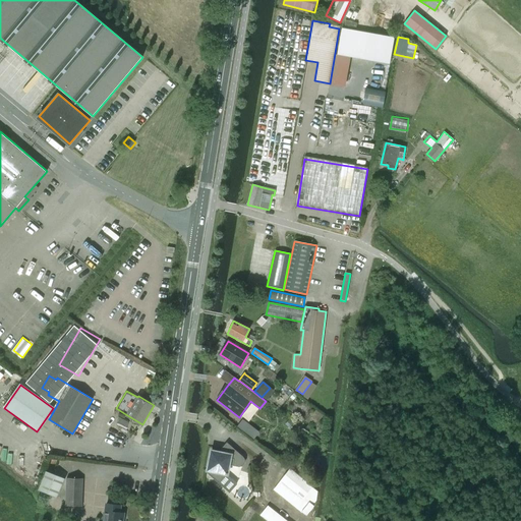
[(325,437),(328,422),(322,421),(319,439),(324,440),(324,437),(325,437)]
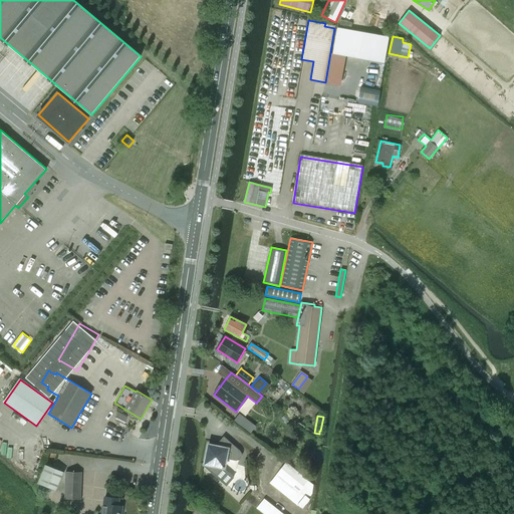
[(254,426),(244,419),(239,425),(249,433),(254,426)]
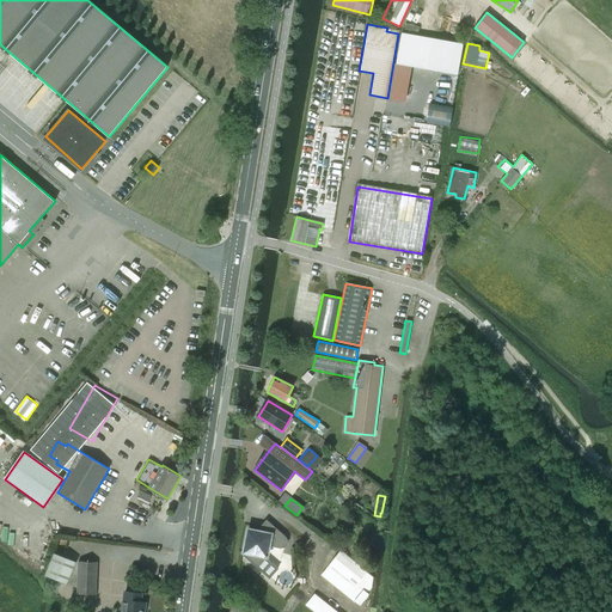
[(288,539),(287,538),(265,519),(257,530),(248,527),(243,554),(269,579),(277,568),(268,560),(270,546),(280,548),(281,548),(282,548),(283,548),(285,548),(286,546),(287,546),(287,545),(288,544),(288,543),(288,542),(288,540),(288,539)]
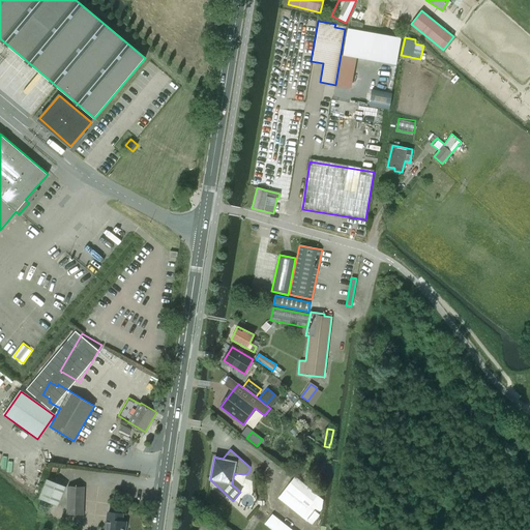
[(322,508),(323,500),(295,476),(278,498),(312,524),(319,514),(318,512),(322,508)]
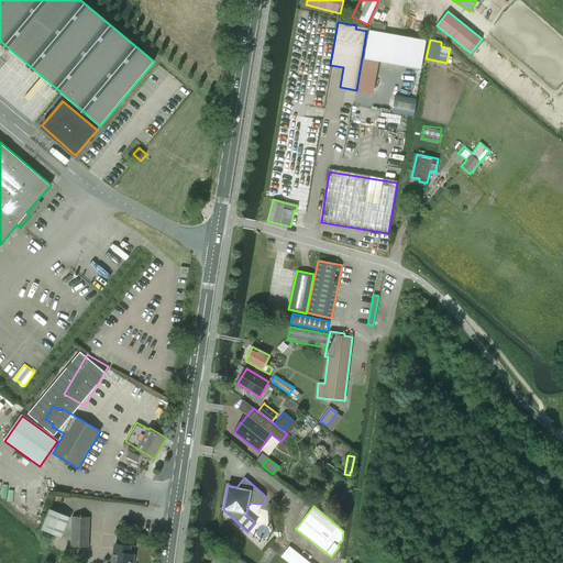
[(50,509),(41,529),(62,538),(70,518),(50,509)]
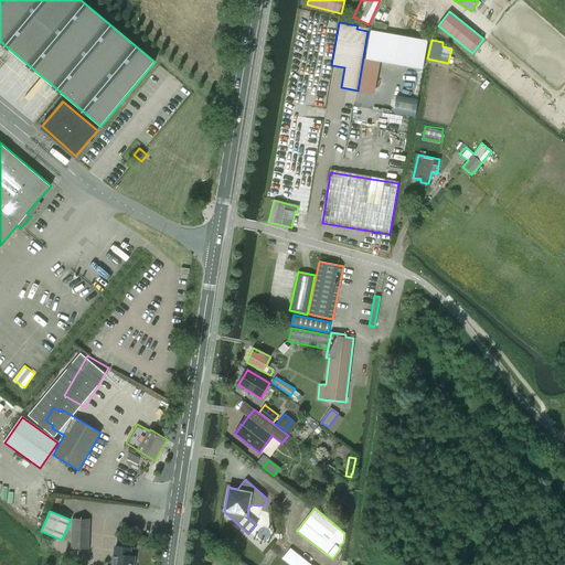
[(88,550),(89,519),(73,519),(72,550),(88,550)]
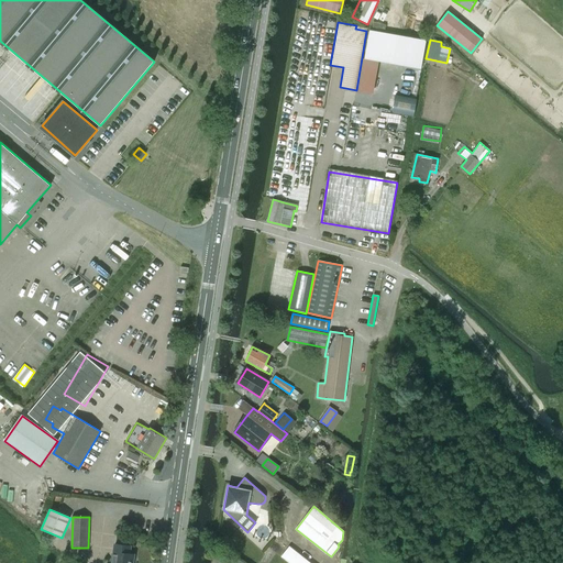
[(132,562),(133,555),(129,554),(130,547),(114,544),(112,562),(132,562)]
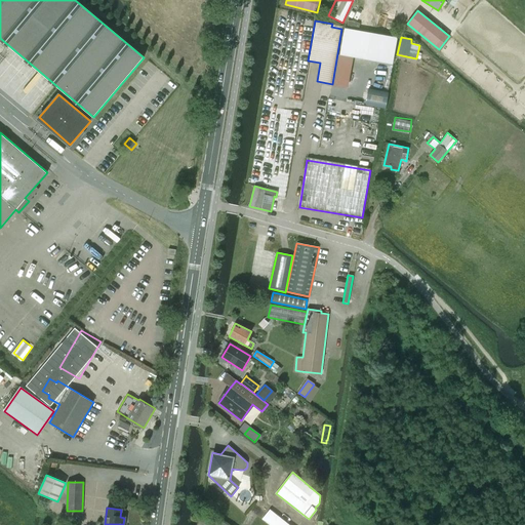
[(270,524),(289,524),(270,510),(263,519),(270,524)]
